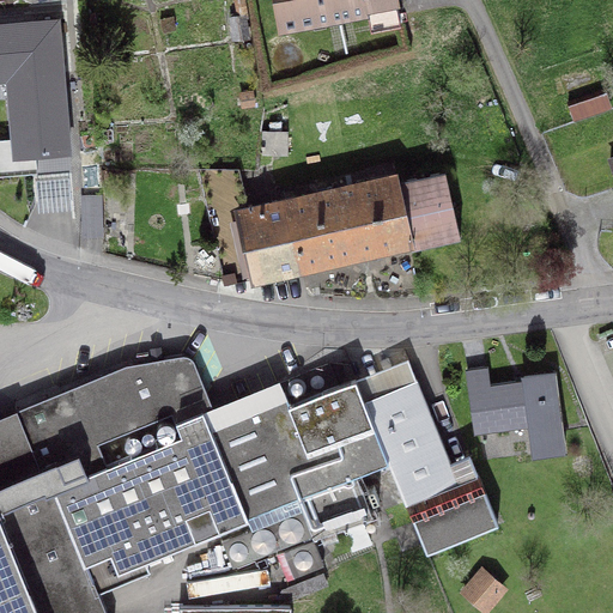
[(235,0),(238,16),(231,17),(235,38),(248,37),(243,0),(235,0)]
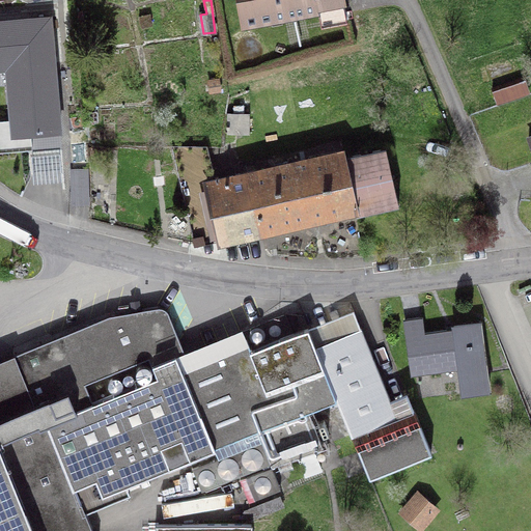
[(346,14),(343,0),(238,0),(242,20),(317,5),(320,19),(346,14)]
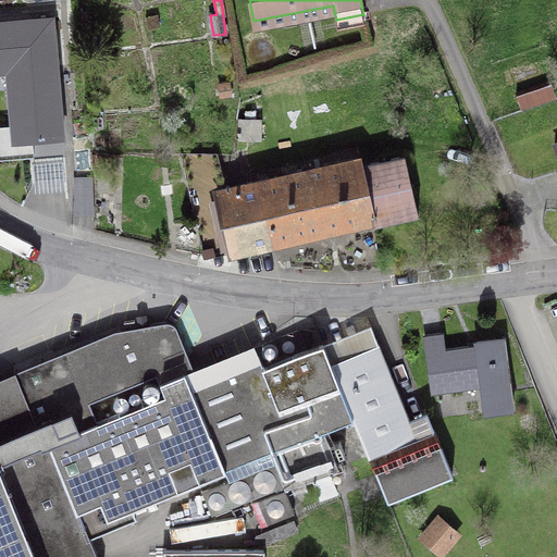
[(52,17),(0,22),(0,70),(8,70),(14,141),(62,137),(52,17)]
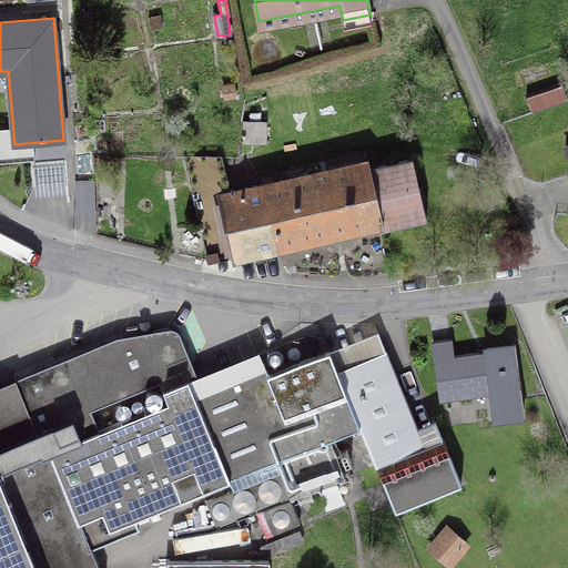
[(244,142),(265,142),(265,122),(244,121),(244,142)]
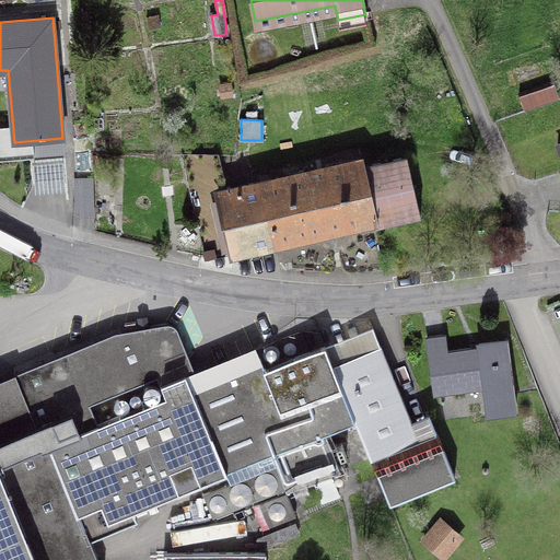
[(232,254),(276,244),(261,182),(230,189),(230,188),(225,189),(217,154),(184,154),(203,245),(228,240),(232,254)]
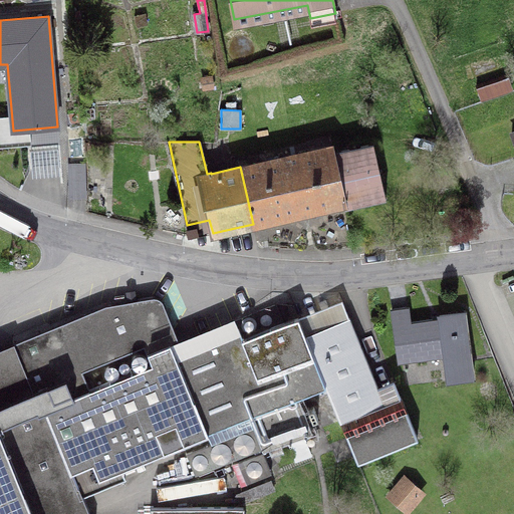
[(330,147),(240,167),(253,224),(347,201),(348,206),(384,197),(372,144),(332,153),(330,147)]
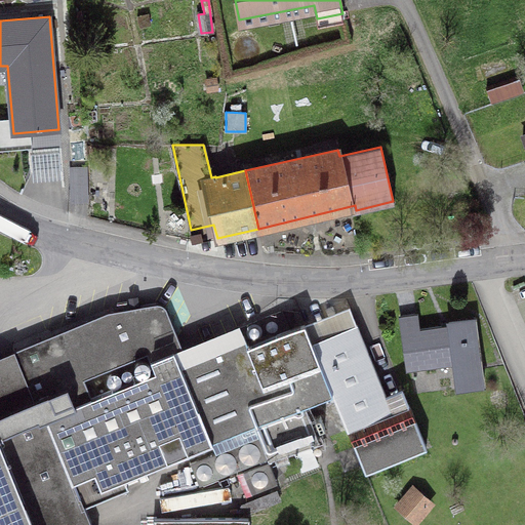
[(86,166),(70,167),(71,200),(88,199),(86,166)]
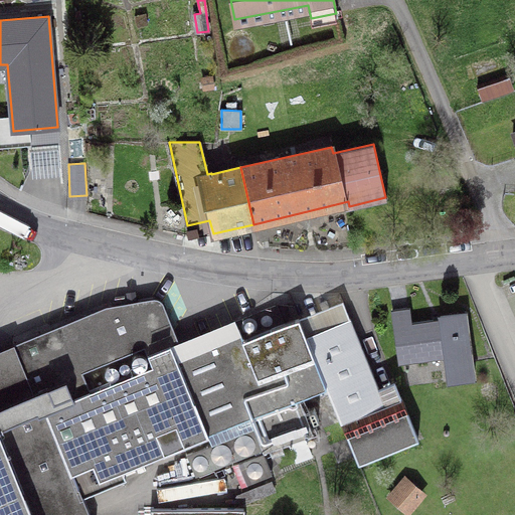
[(299,396),(326,385),(306,336),(294,306),(277,305),(235,321),(238,329),(182,352),(166,311),(143,315),(138,301),(106,306),(0,348),(0,514),(90,514),(78,487),(208,435),(212,444),(187,454),(196,476),(263,449),(264,452),(265,454),(289,444),(297,464),(313,458),(305,438),(314,434),(299,396)]
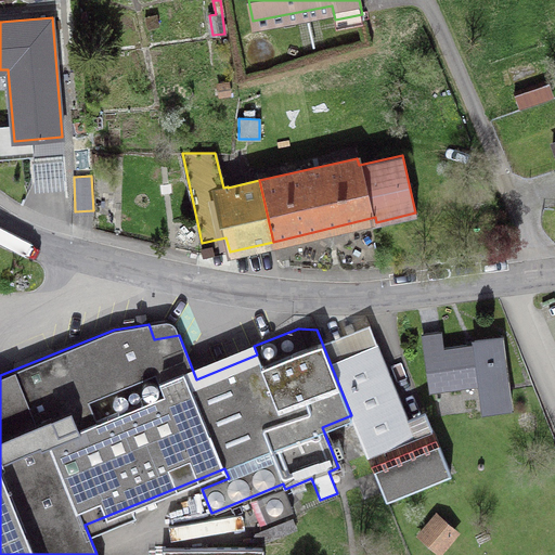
[(442,349),(439,332),(423,334),(430,390),(480,383),(483,410),(511,407),(501,337),(474,341),(475,344),(442,349)]
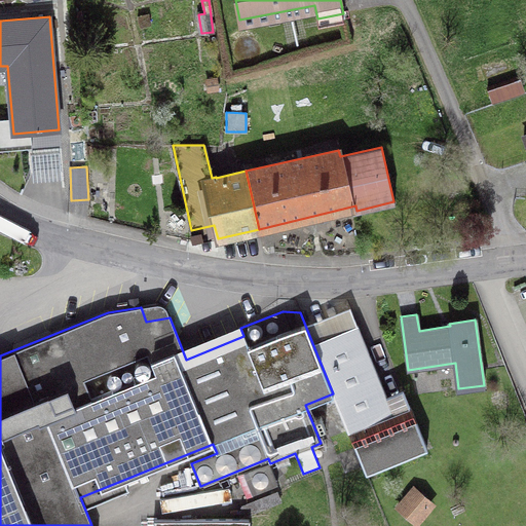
[(427,448),(410,404),(392,411),(357,325),(312,343),(333,393),(366,474),(427,448)]
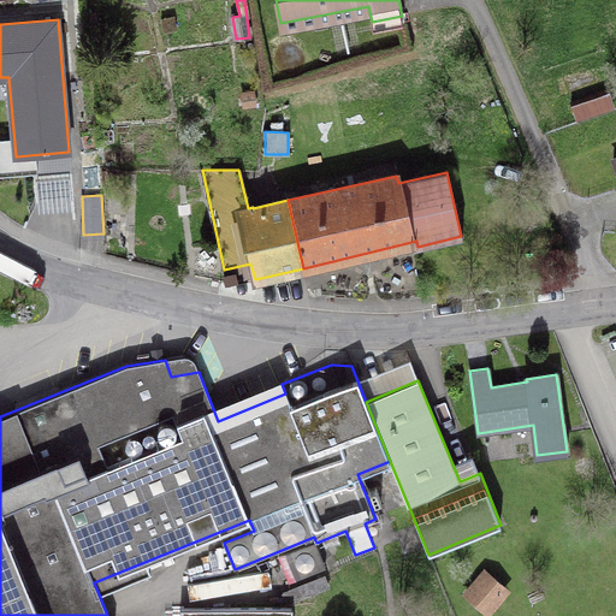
[(290,581),(326,567),(317,543),(315,540),(279,555),(290,581)]
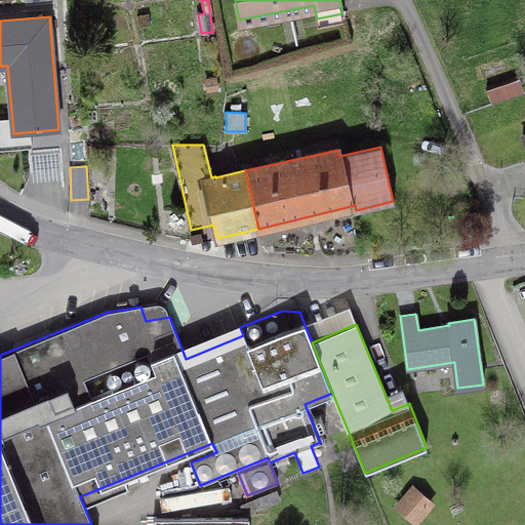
[(414,522),(429,506),(411,491),(397,508),(414,522)]
